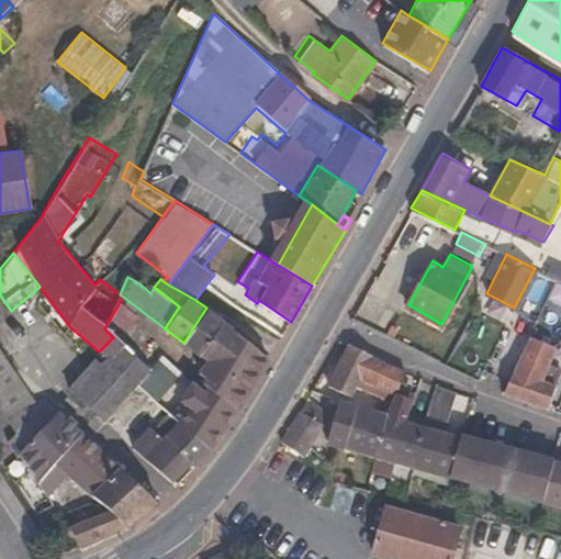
[(123,297),(119,304),(124,308),(128,301),(123,297)]
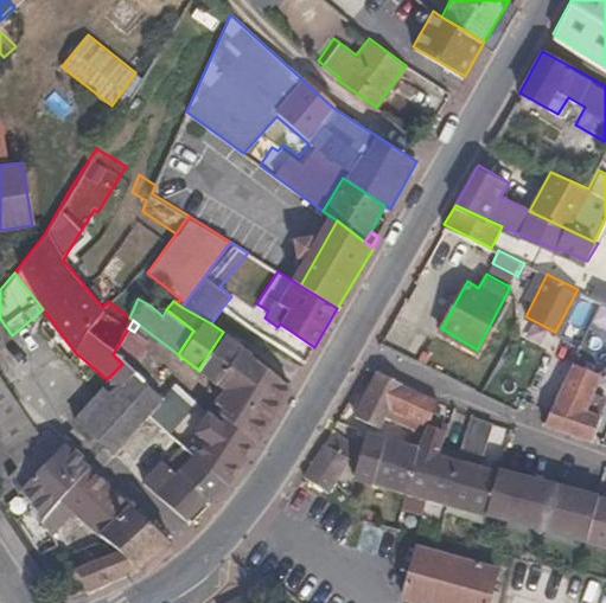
[(198,370),(217,385),(243,346),(223,332),(198,370)]
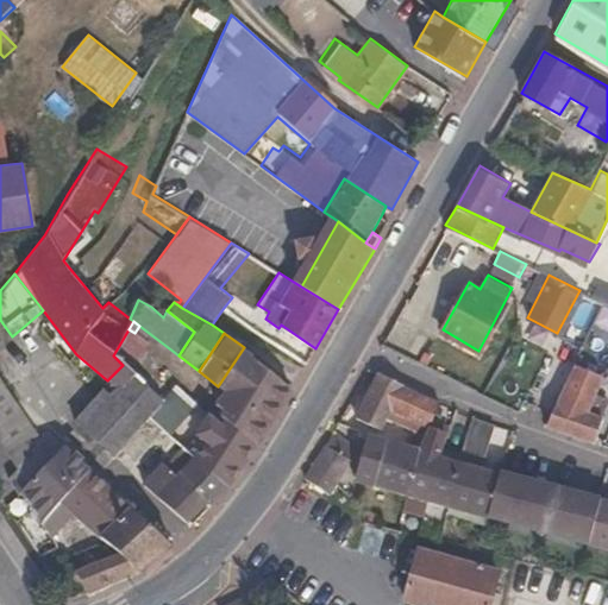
[(292,390),(244,347),(218,386),(224,390),(208,413),(257,442),(292,390)]
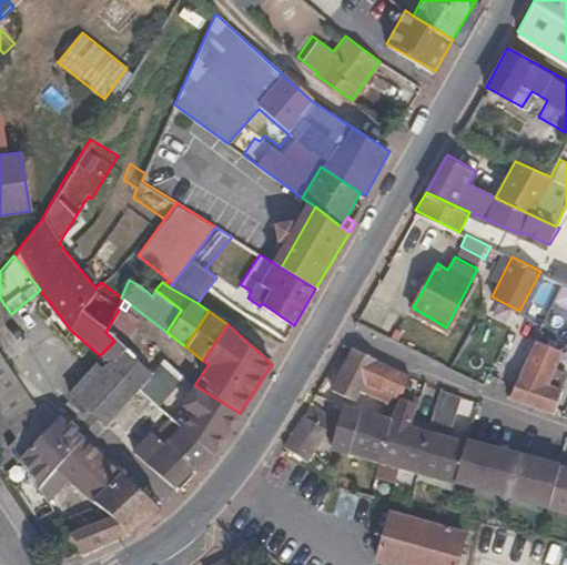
[(508,395),(553,411),(563,389),(549,383),(563,350),(535,339),(508,395)]
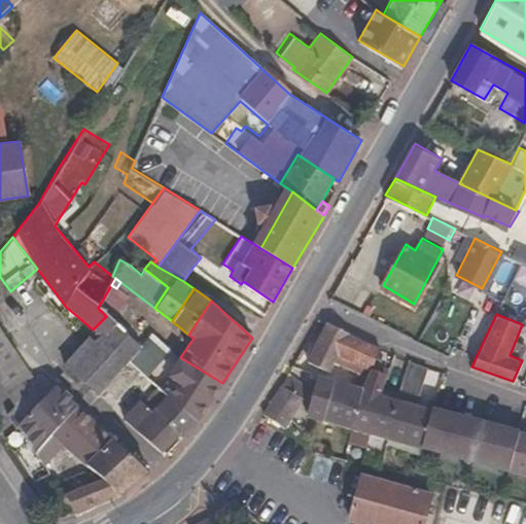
[(106,316),(93,329),(64,362),(99,394),(129,361),(140,347),(106,316)]
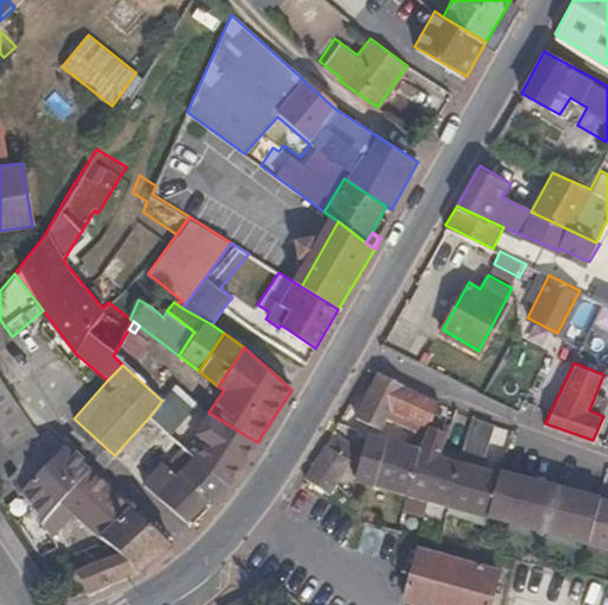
[(356,415),(387,428),(392,420),(426,434),(428,427),(442,399),(377,369),(356,415)]
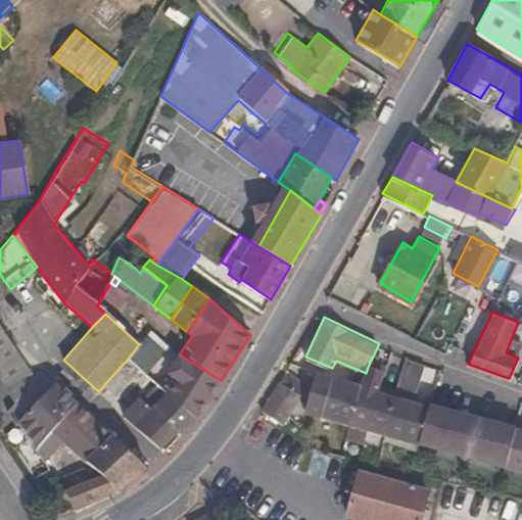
[(0,323),(0,378),(14,402),(7,409),(16,421),(19,418),(55,381),(45,372),(35,376),(12,342),(0,323)]
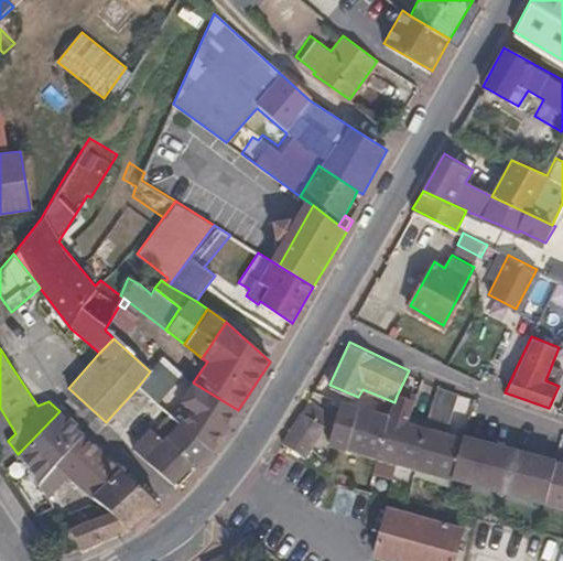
[(164,357),(150,371),(138,387),(154,401),(168,387),(183,397),(169,414),(179,423),(209,454),(238,410),(193,383),(164,357)]
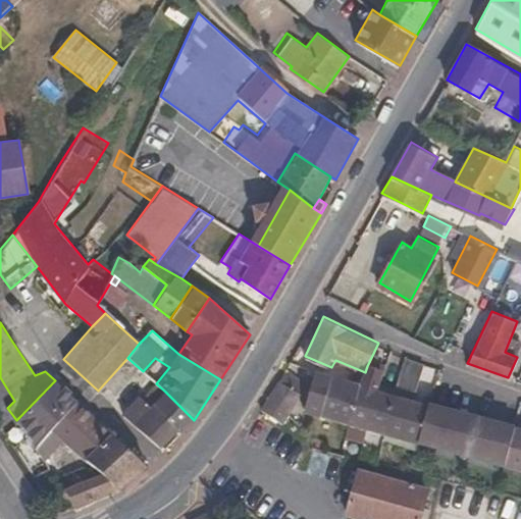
[(380,380),(398,385),(406,355),(391,348),(382,373),(380,380)]
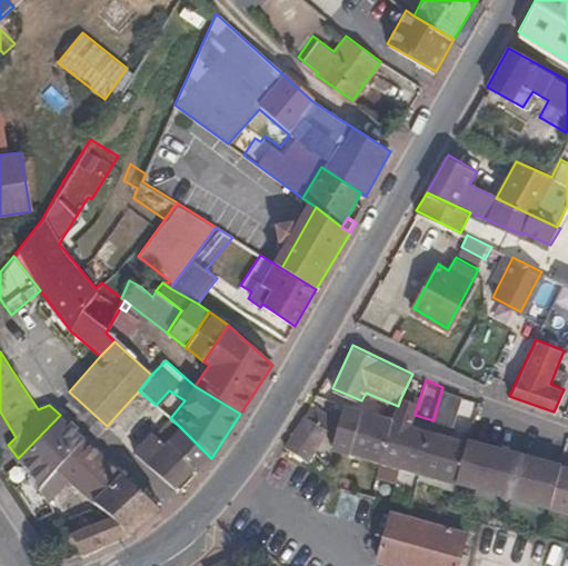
[(462,396),(442,387),(434,420),(456,426),(462,396)]
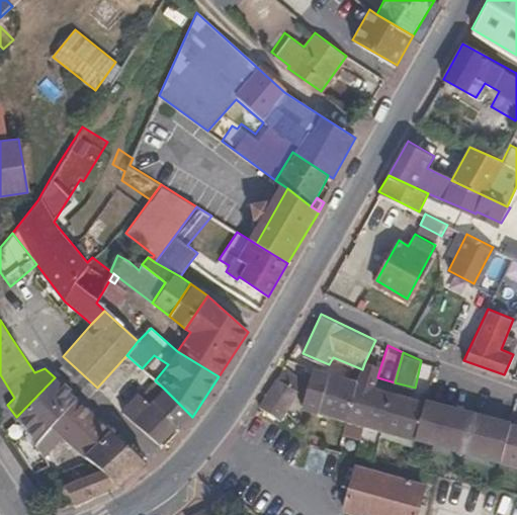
[(358,381),(346,419),(364,424),(374,388),(377,377),(379,370),(364,363),(362,369),(358,381)]
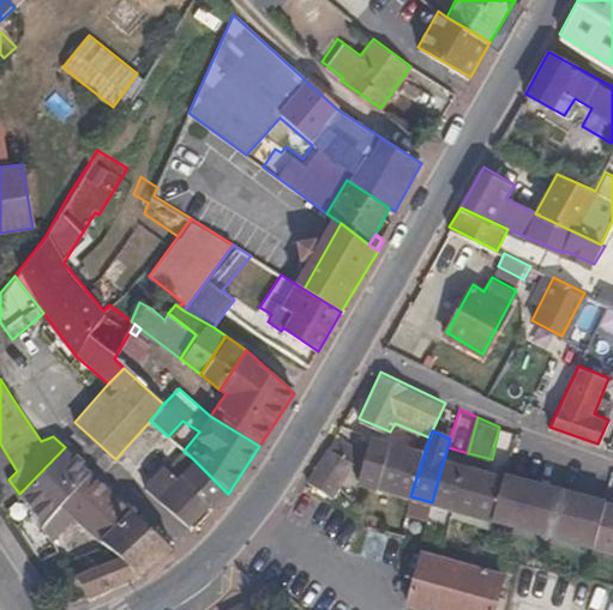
[(341,485),(361,451),(336,433),(308,481),(335,496),(341,485)]
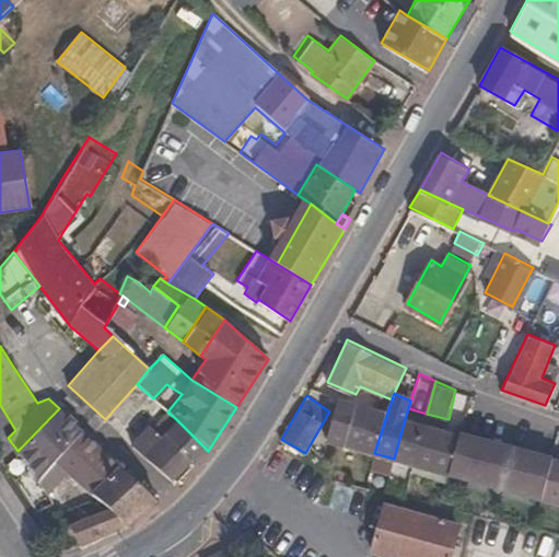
[(337,417),(350,421),(356,404),(341,399),(337,417)]
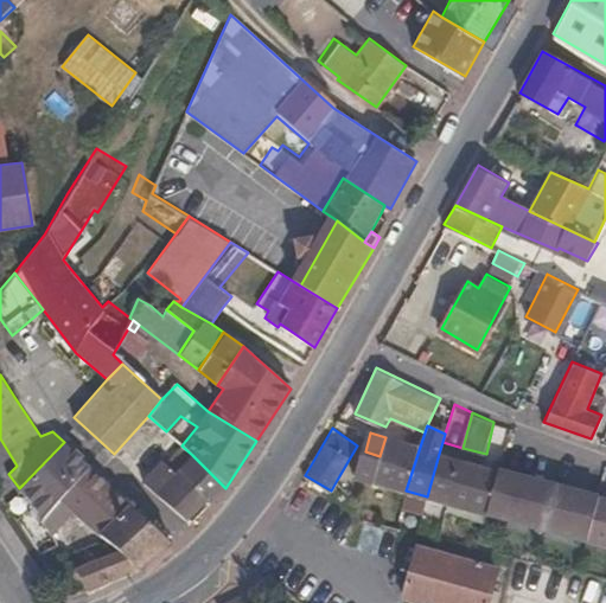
[(406,491),(420,447),(386,437),(380,456),(365,451),(361,450),(353,476),(406,491)]
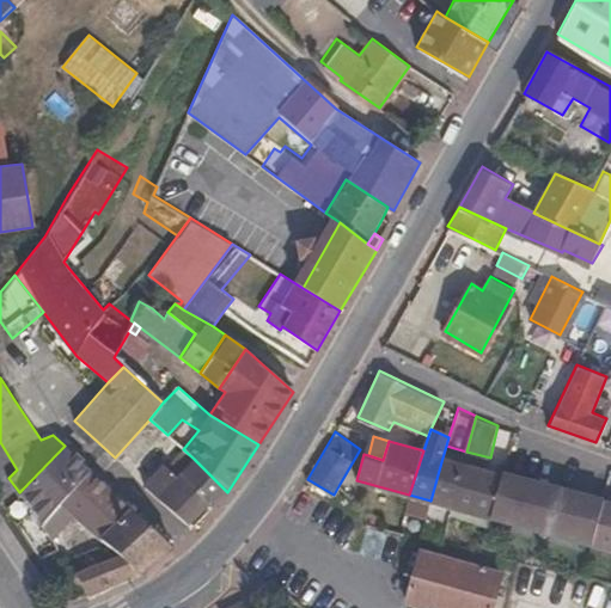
[(65,446),(23,489),(54,536),(75,514),(118,554),(103,560),(96,546),(74,554),(80,567),(73,571),(90,596),(138,576),(156,560),(172,545),(65,446)]
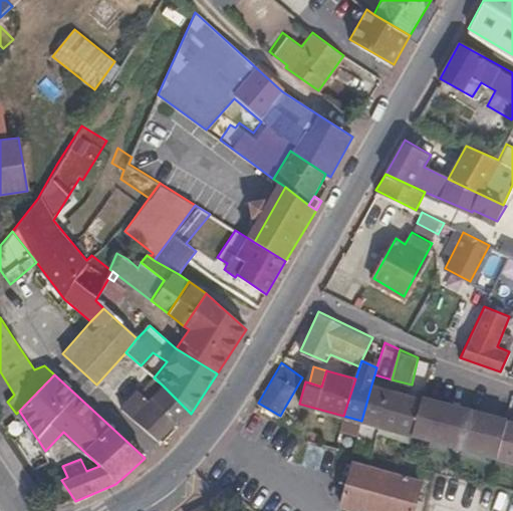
[(409,395),(412,385),(392,379),(389,390),(409,395)]
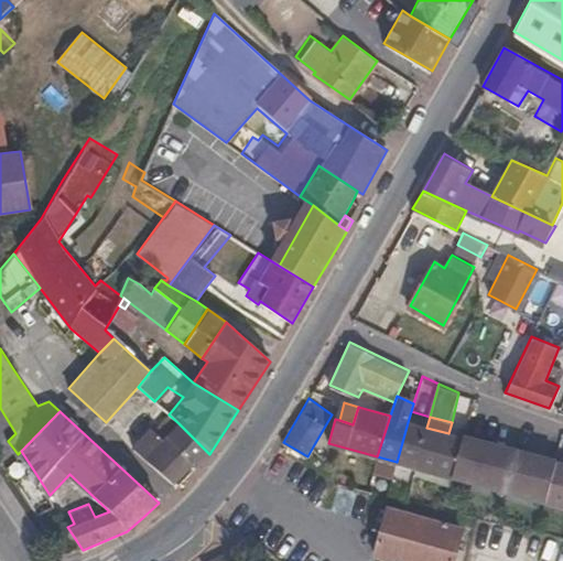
[(408,422),(397,462),(417,467),(422,446),(426,428),(408,422)]
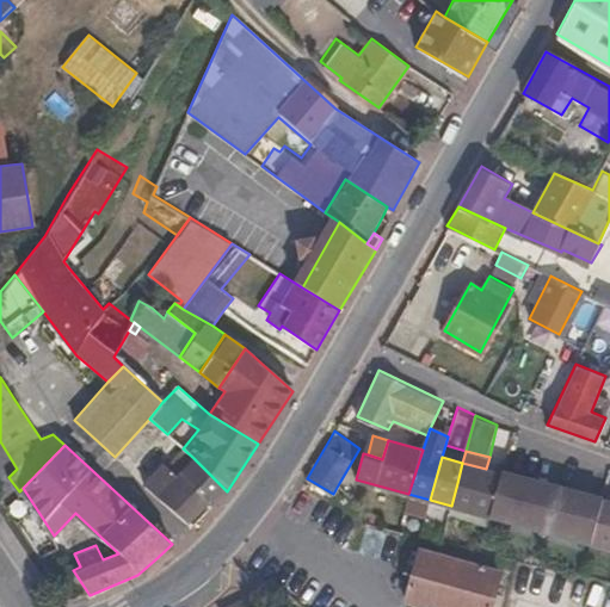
[(183,470),(178,476),(211,507),(227,491),(193,458),(183,470)]
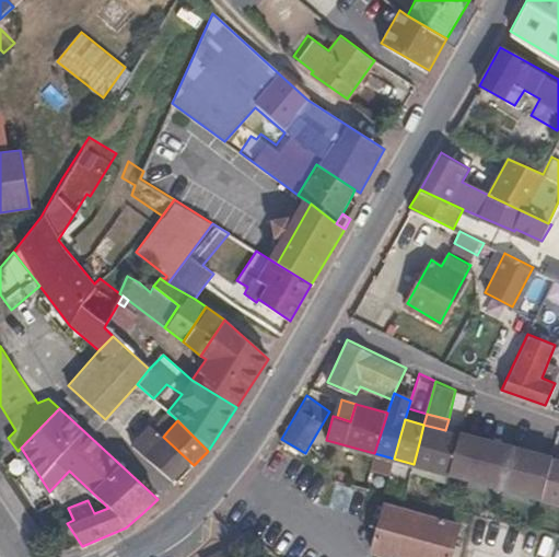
[(175,483),(194,465),(163,437),(159,432),(150,425),(131,443),(175,483)]
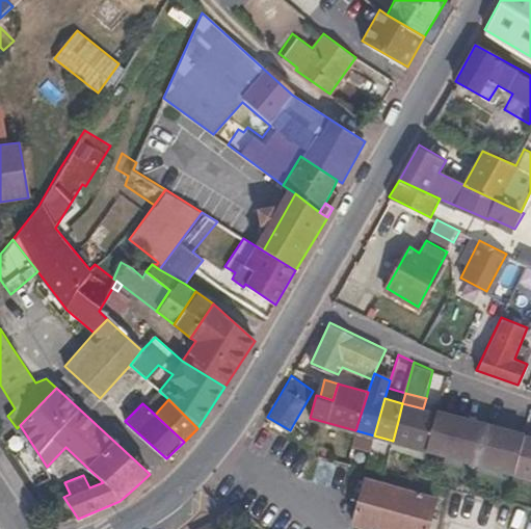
[(398,421),(402,422),(397,443),(415,447),(426,450),(435,413),(423,408),(402,403),(398,421)]
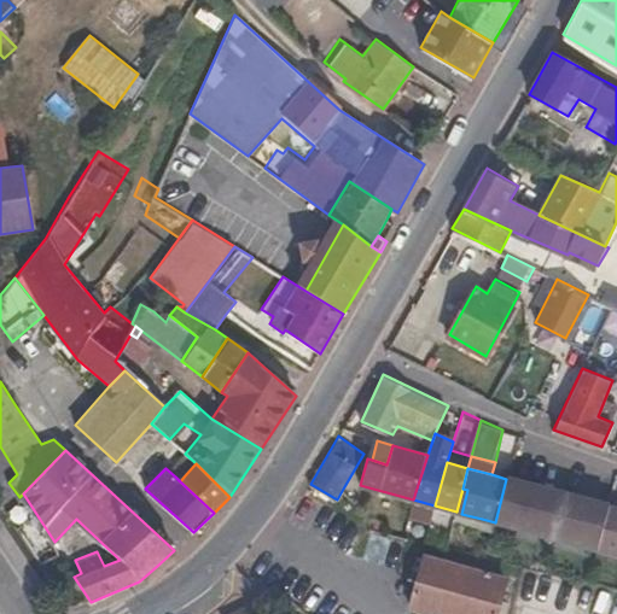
[(598,551),(611,502),(507,475),(506,479),(495,522),(598,551)]
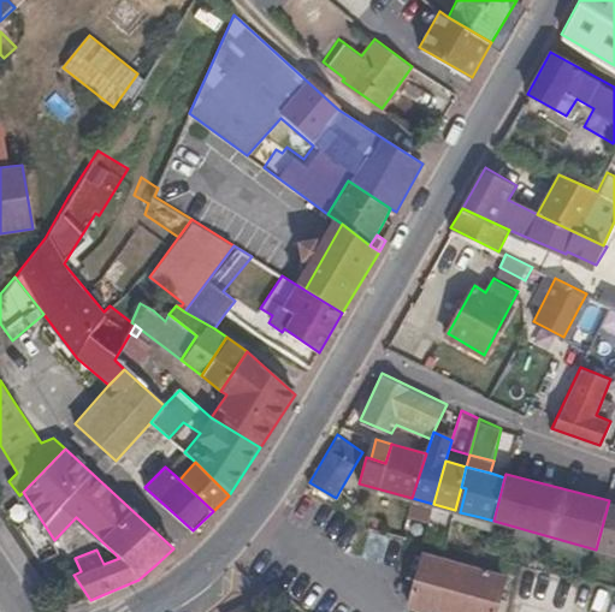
[(596,550),(614,554),(614,488),(611,488),(609,500),(596,550)]
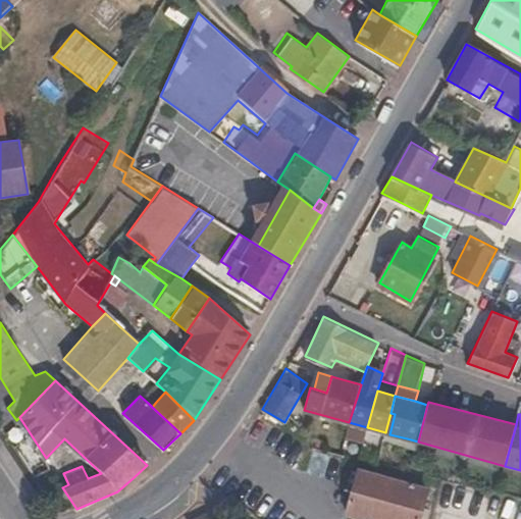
[(343,446),(355,448),(358,426),(346,424),(343,446)]
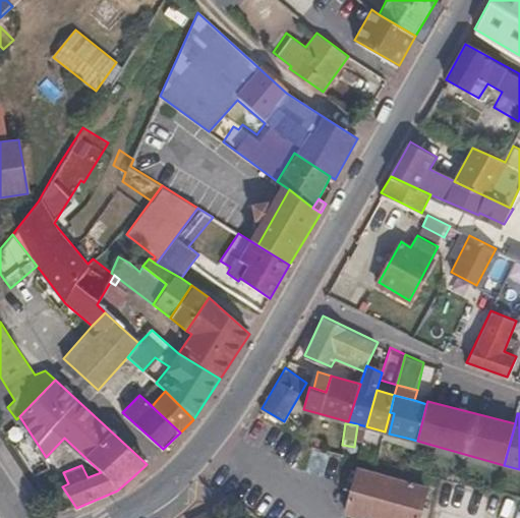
[(417,441),(406,438),(399,465),(409,468),(417,441)]
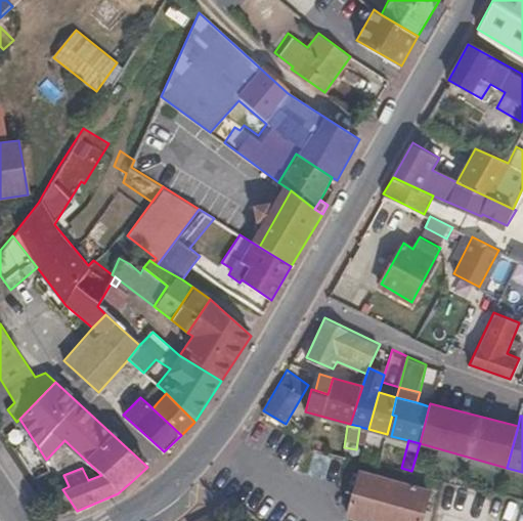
[(360,471),(348,514),(373,520),(421,520),(430,491),(360,471)]
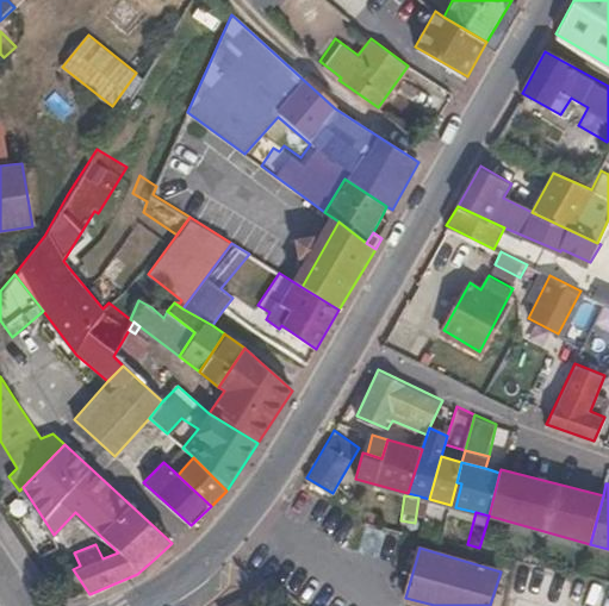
[(240,593),(218,603),(219,605),(234,605),(243,603),(240,593)]
